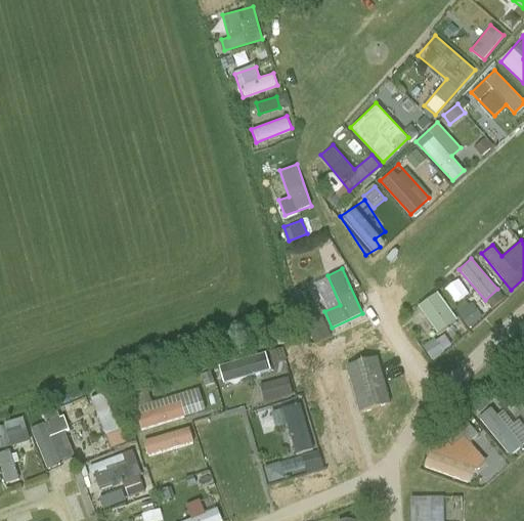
[(418,303),(438,337),(459,323),(438,291),(418,303)]
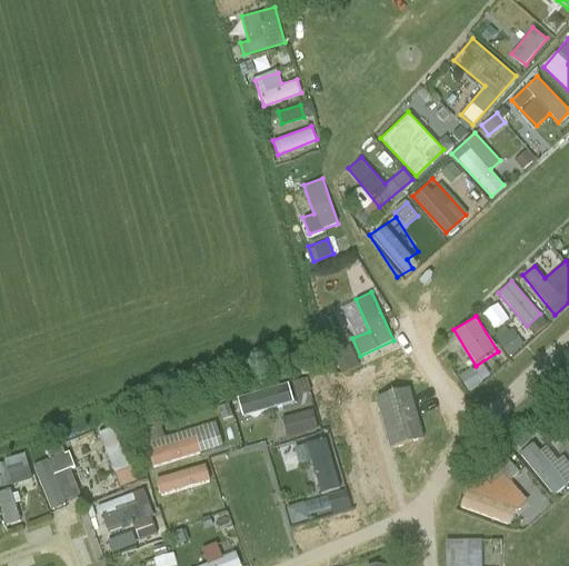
[(506,323),(492,335),(511,356),(525,343),(506,323)]
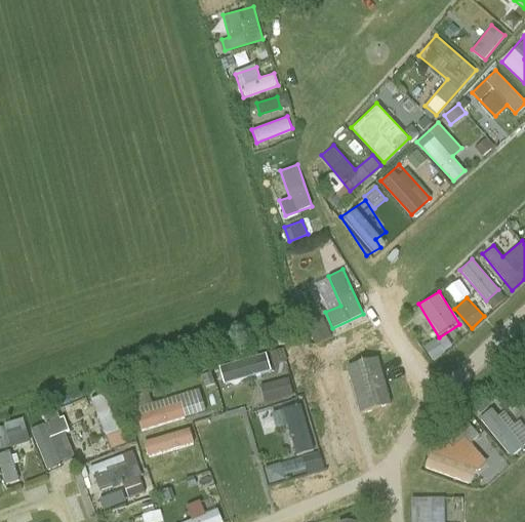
[(432,358),(452,345),(445,333),(423,346),(432,358)]
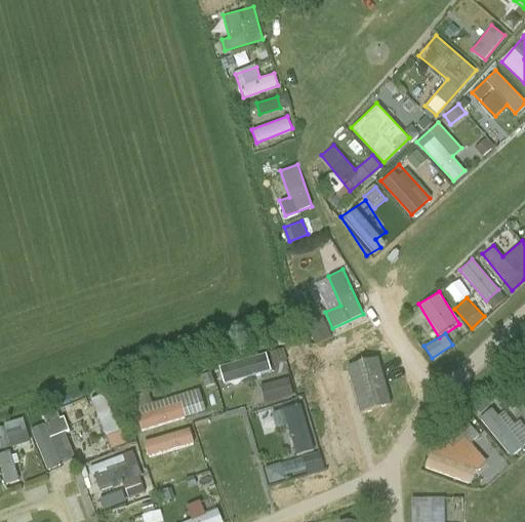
[(280,347),(266,351),(271,367),(284,363),(280,347)]
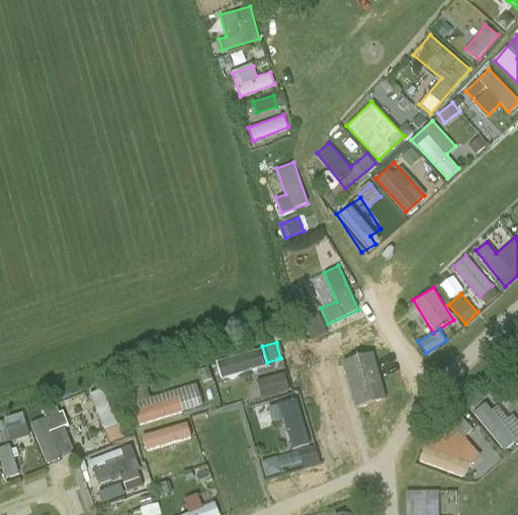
[(261,346),(216,360),(222,378),(266,364),(261,346)]
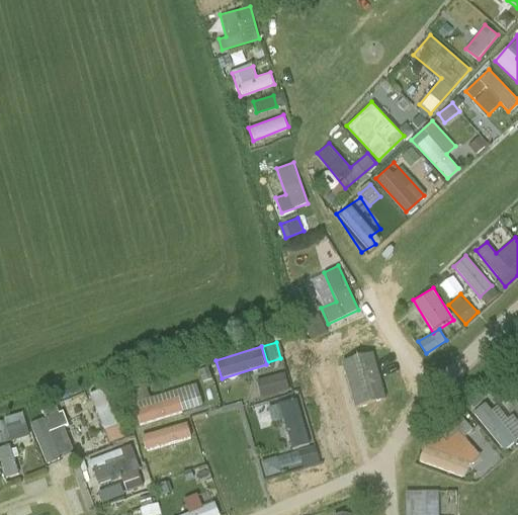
[(355,405),(385,397),(372,354),(344,362),(355,405)]
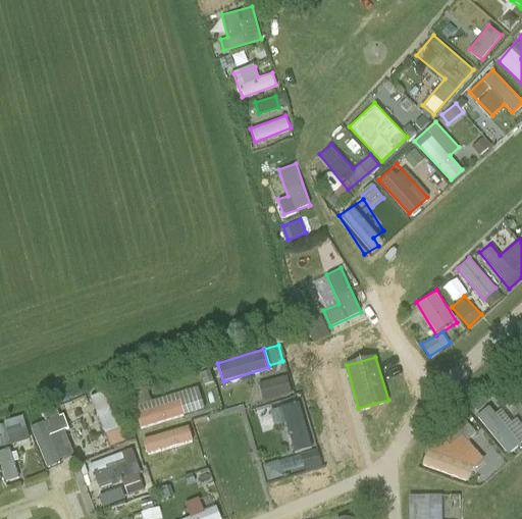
[(258,382),(263,399),(292,391),(288,374),(258,382)]
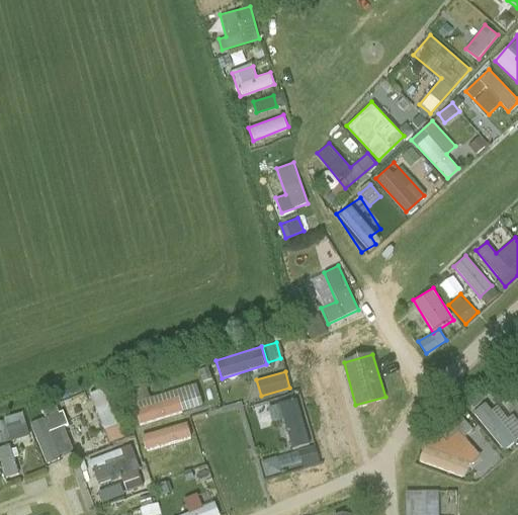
[(197,384),(149,393),(147,384),(133,388),(138,420),(201,408),(197,384)]
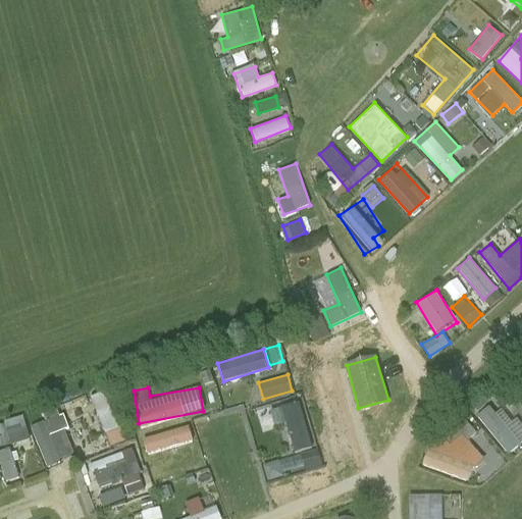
[(107,445),(122,439),(106,390),(91,395),(107,445)]
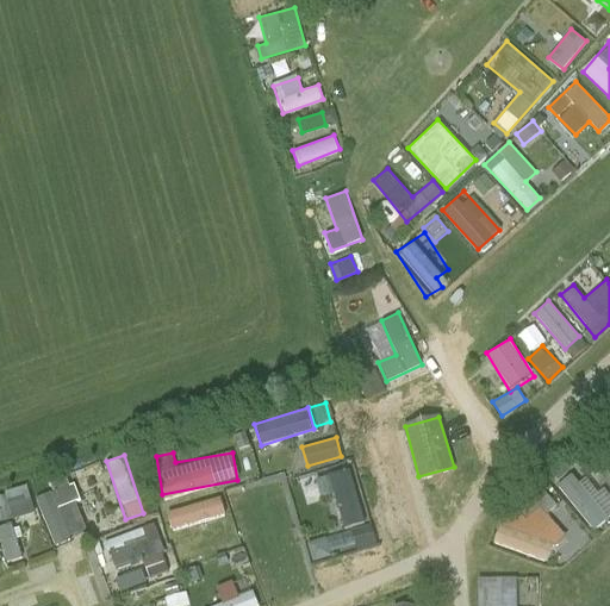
[(335,493),(344,528),(366,522),(352,468),(315,478),(321,497),(335,493)]
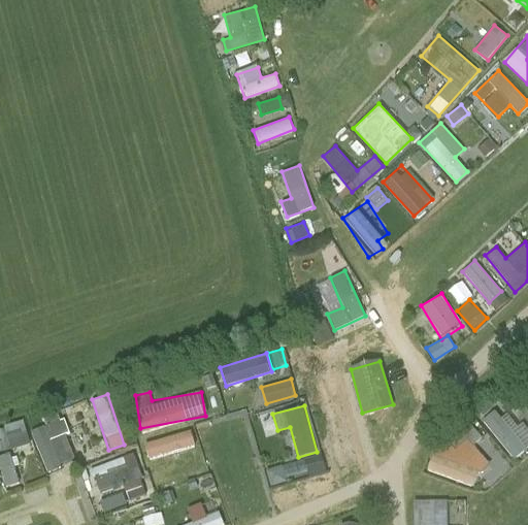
[(496,408),(483,421),(516,457),(527,446),(527,428),(522,422),(515,428),(496,408)]
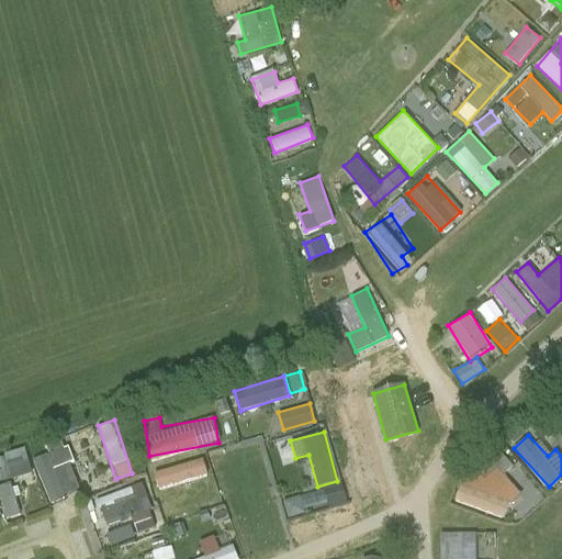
[(31,459),(51,502),(79,490),(66,460),(74,458),(67,443),(31,459)]
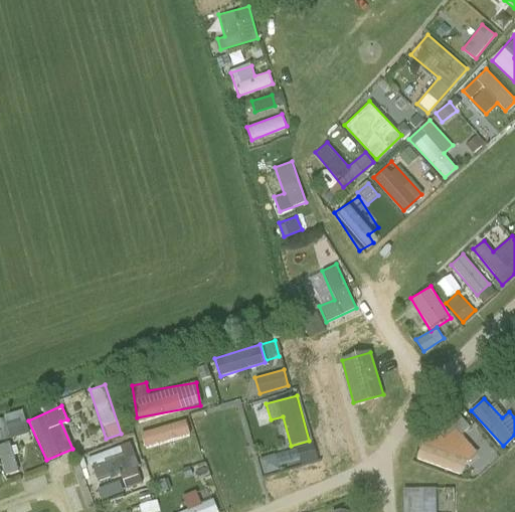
[(23,409),(0,414),(0,465),(3,475),(18,471),(9,438),(29,433),(23,409)]
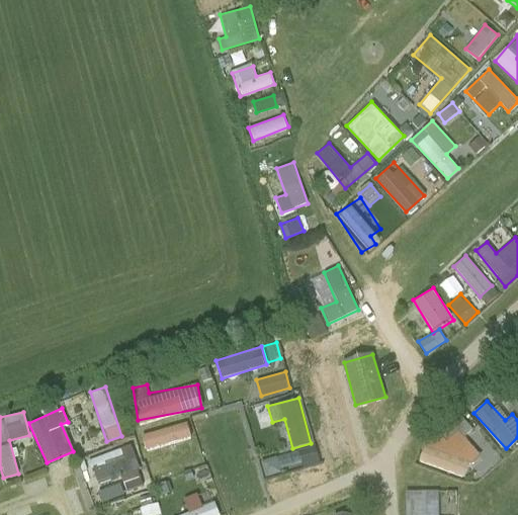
[(482,455),(463,435),(472,428),(460,414),(424,446),(452,480),(482,455)]
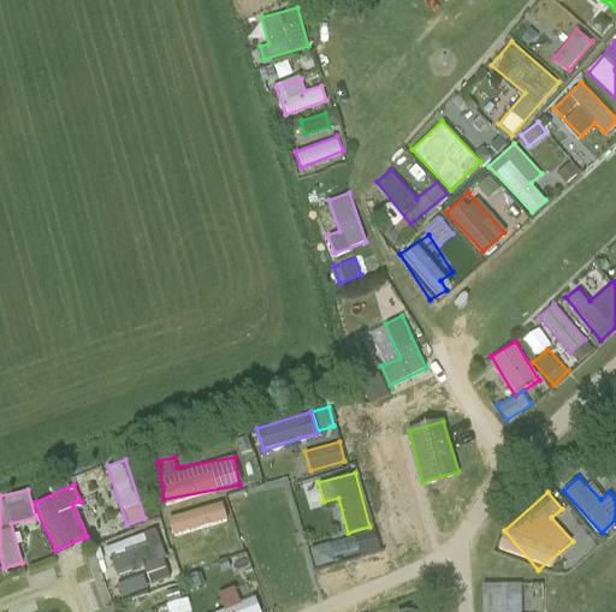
[(187,542),(236,533),(232,515),(213,518),(211,507),(181,514),(187,542)]
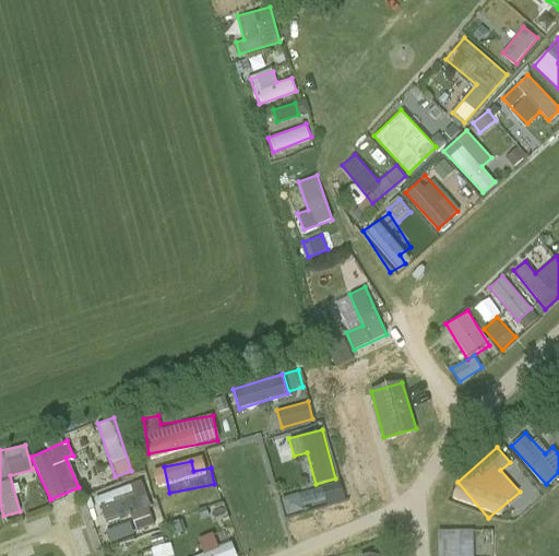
[(111,536),(154,523),(141,481),(98,494),(111,536)]
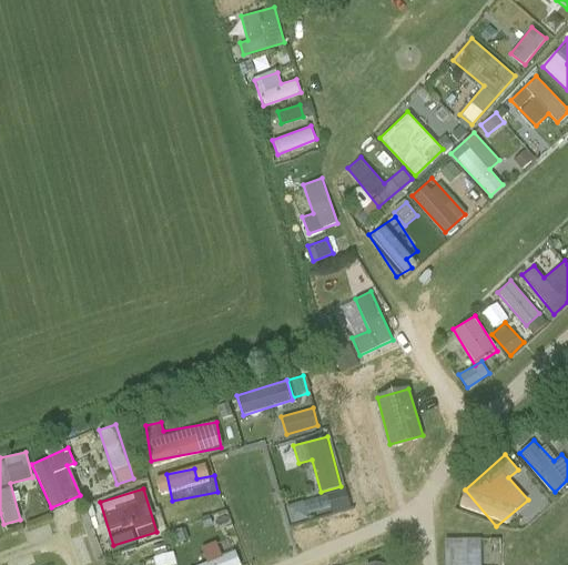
[(315,493),(317,511),(350,505),(347,488),(315,493)]
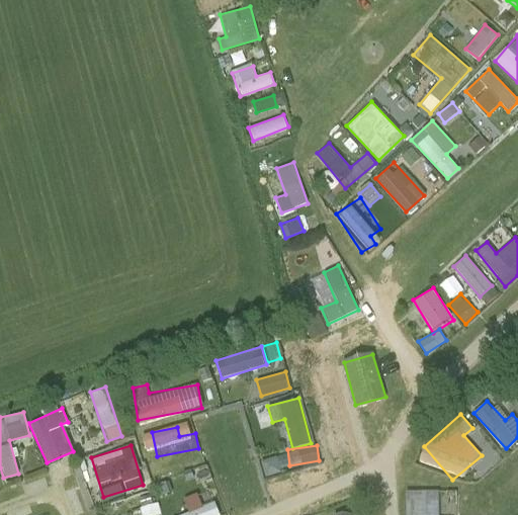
[(261,459),(265,475),(280,471),(277,456),(261,459)]
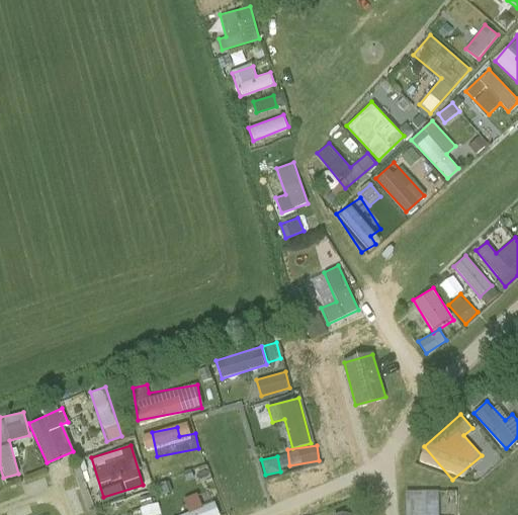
[(439,514),(439,490),(406,490),(406,514),(439,514)]
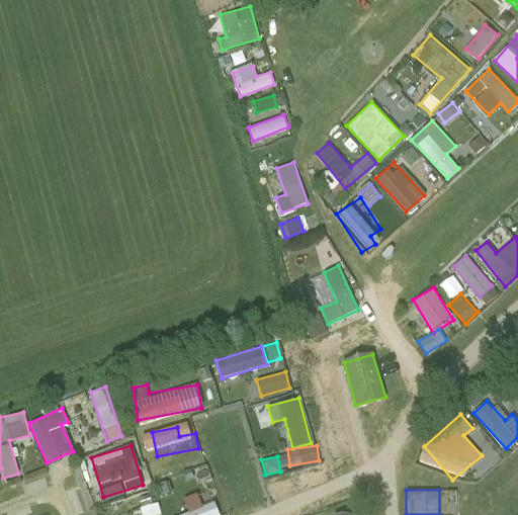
[(187,511),(201,507),(197,494),(183,497),(187,511)]
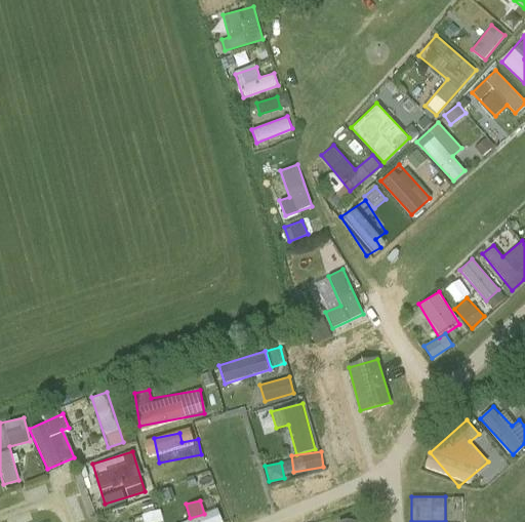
[(221,521),(217,510),(177,521),(221,521)]
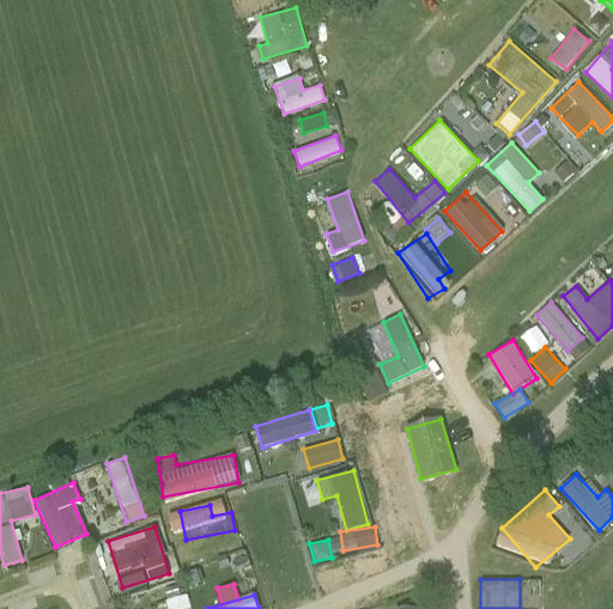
All buildings are outlined.
